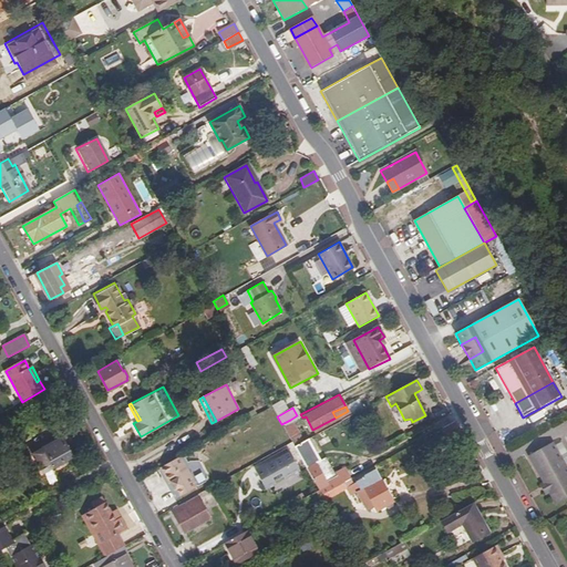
[(425,415),(412,422),(414,425),(428,419),(425,415)]
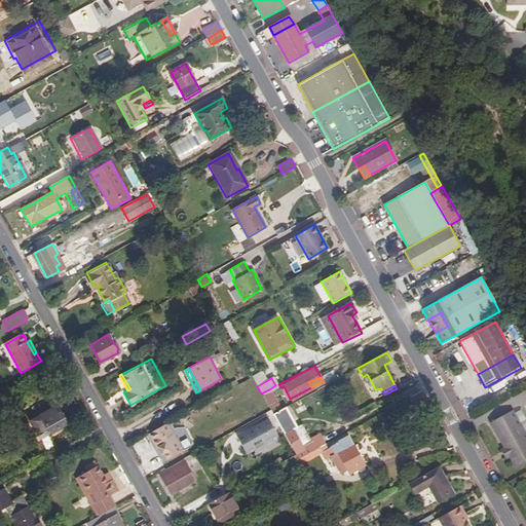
[(261,393),(269,409),(270,410),(278,405),(269,389),(261,393)]
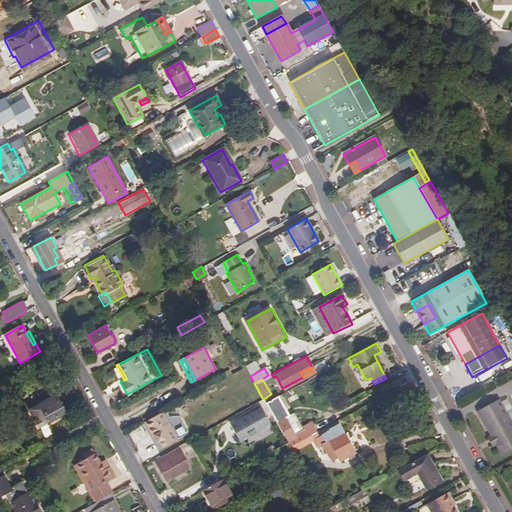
[(403,393),(415,388),(411,381),(400,387),(403,393)]
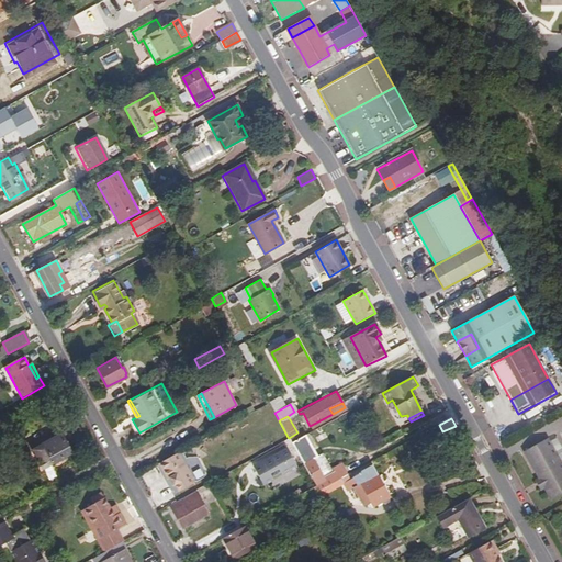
[(65,433),(62,428),(46,437),(48,440),(35,448),(42,460),(40,462),(43,469),(70,453),(62,435),(65,433)]
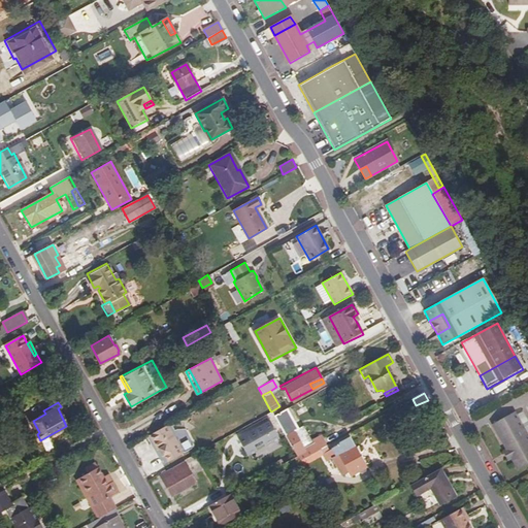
[(299,460),(320,449),(316,441),(307,446),(287,408),(273,417),(296,455),(299,460)]
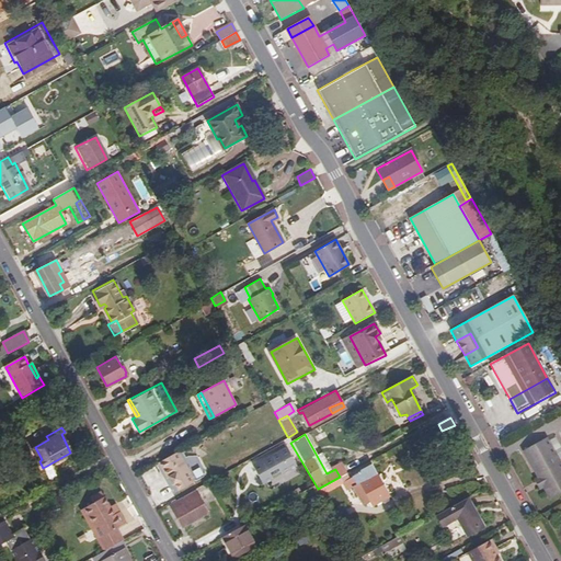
[(523,453),(535,474),(559,460),(547,438),(523,453)]
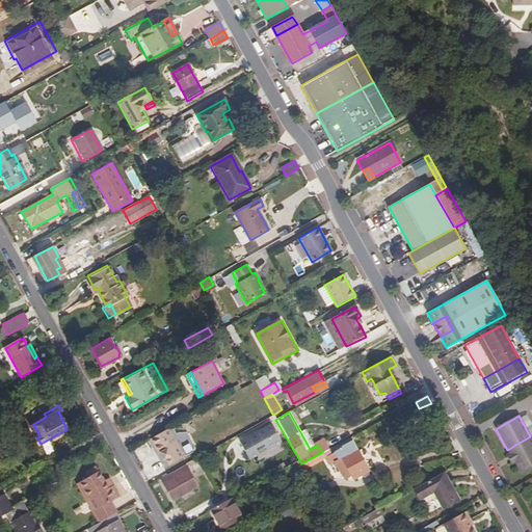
[(281,441),(270,422),(238,441),(249,458),(281,441)]
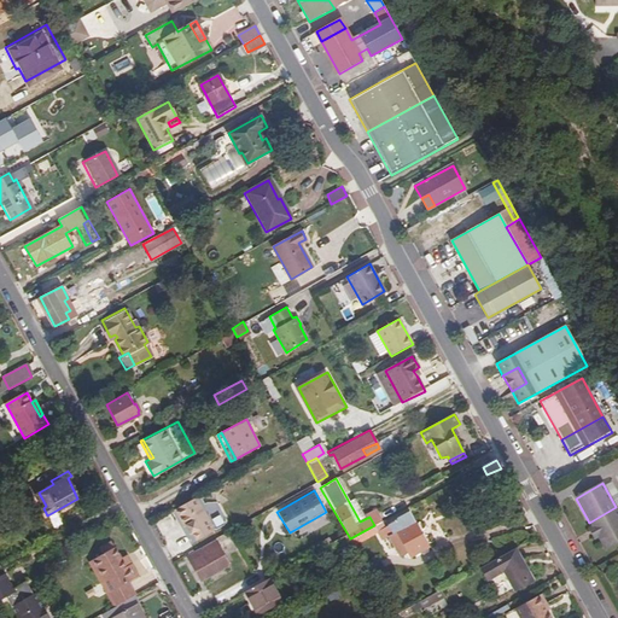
[(196,497),(174,508),(182,526),(185,525),(188,534),(191,532),(194,540),(213,529),(196,497)]
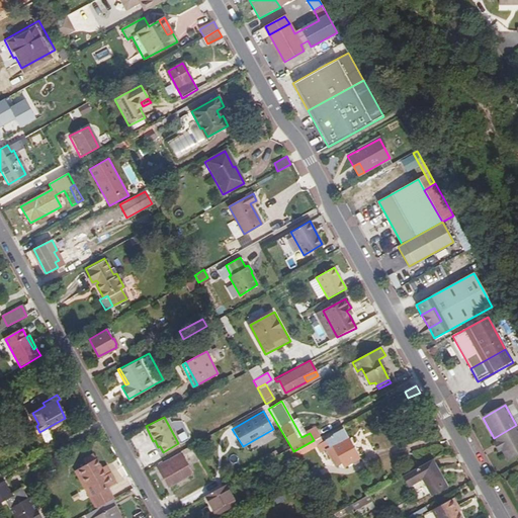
[(202,427),(198,420),(184,428),(188,434),(202,427)]
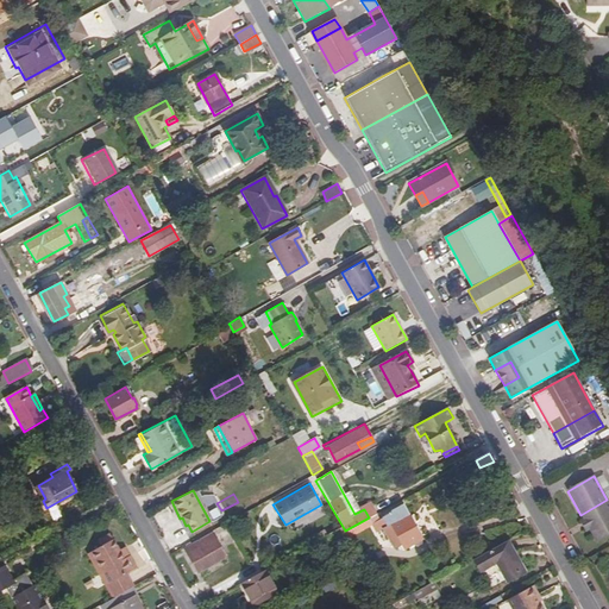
[(608,503),(607,500),(581,515),(583,519),(590,531),(597,544),(608,537),(608,503)]
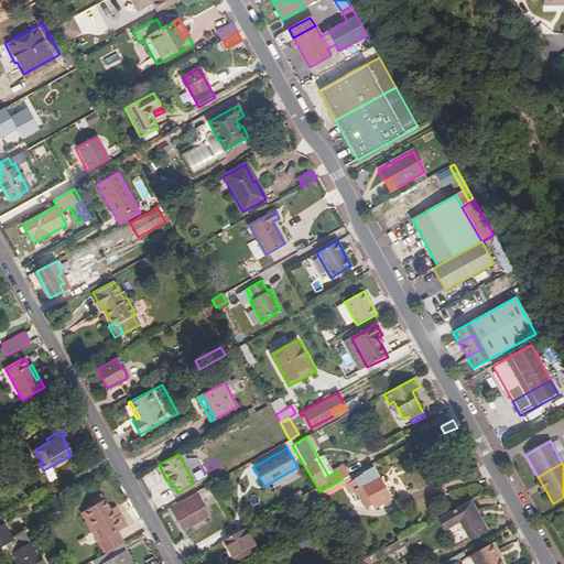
[(354,478),(355,479),(358,486),(355,488),(365,506),(372,502),(375,507),(384,502),(386,505),(391,502),(389,499),(391,498),(372,466),(361,473),(362,474),(354,478)]
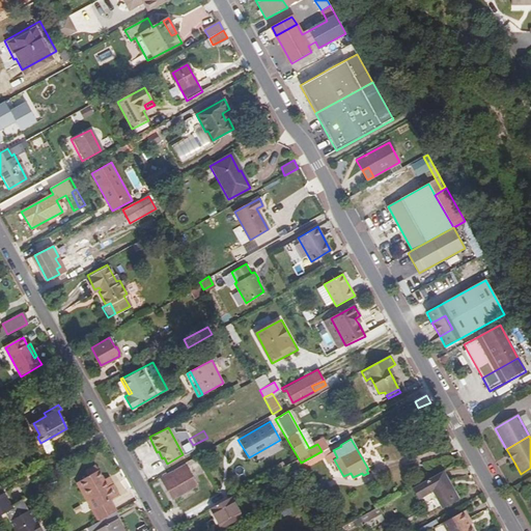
[(330,452),(328,448),(322,451),(325,456),(326,458),(328,457),(327,454),(330,452)]
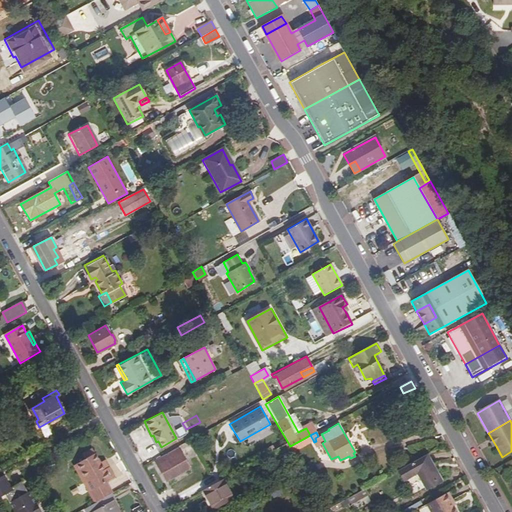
[(302,469),(307,466),(297,448),(313,440),(310,435),(290,446),(291,448),(299,463),(302,469)]
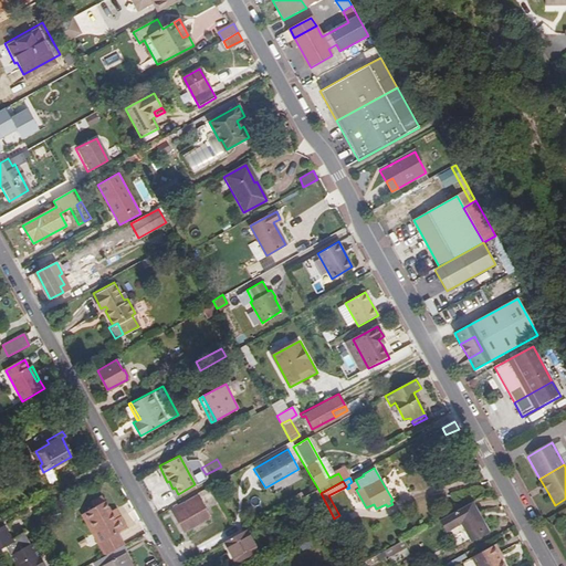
[(356,481),(352,482),(348,484),(349,488),(347,489),(349,493),(356,490),(359,488),(356,481)]
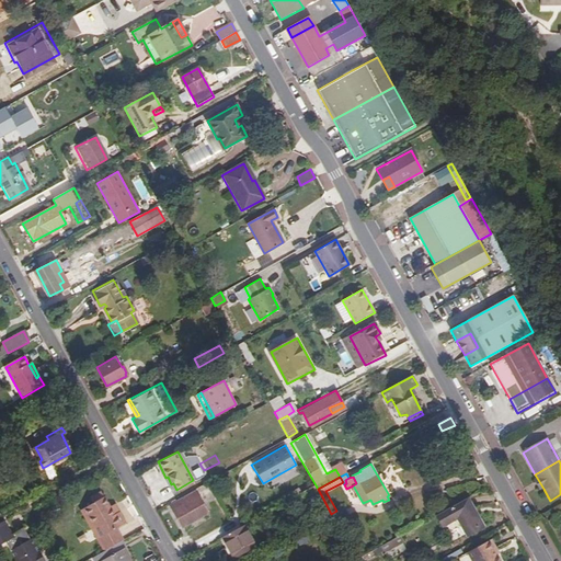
[(544,489),(537,478),(535,480),(534,481),(540,491),(544,489)]
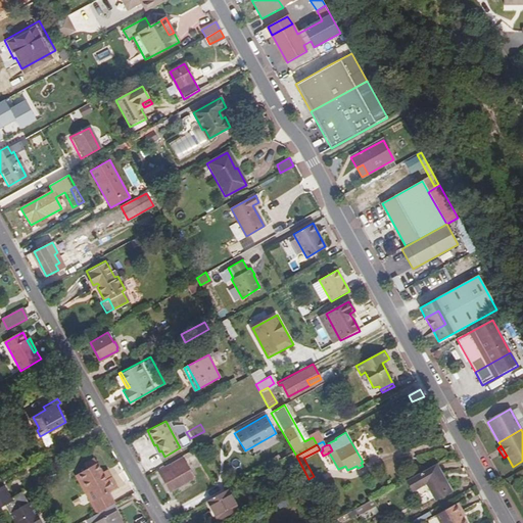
[(283,466),(297,458),(296,456),(293,450),(279,459),(283,466)]
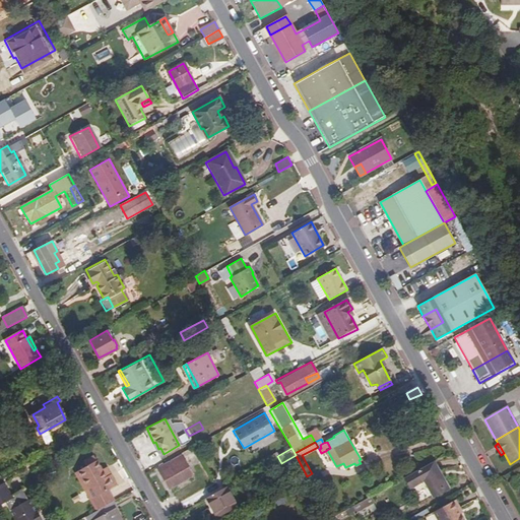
[(191,471),(181,453),(156,467),(167,485),(191,471)]
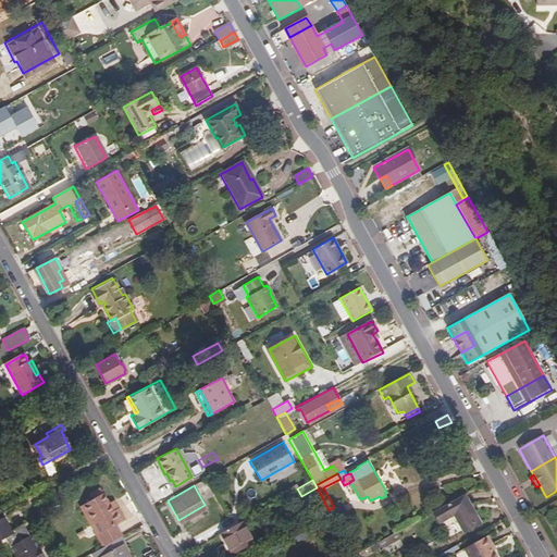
[(98,534),(104,546),(119,537),(122,536),(114,524),(125,519),(120,508),(115,510),(110,503),(104,493),(85,505),(101,532),(98,534)]
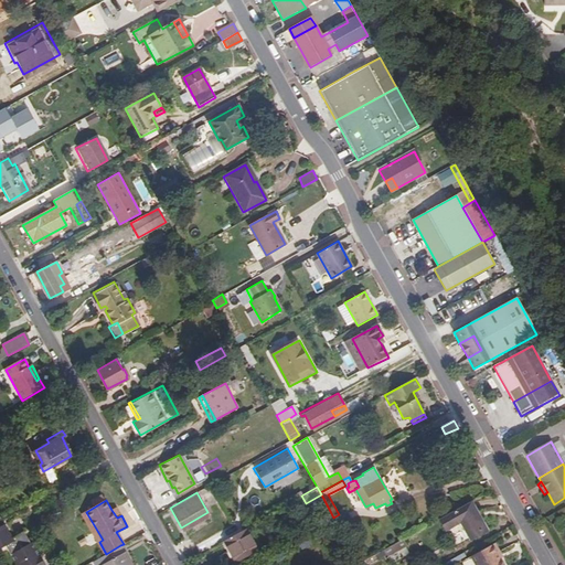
[(488,532),(471,503),(440,521),(447,531),(461,523),(472,541),(488,532)]
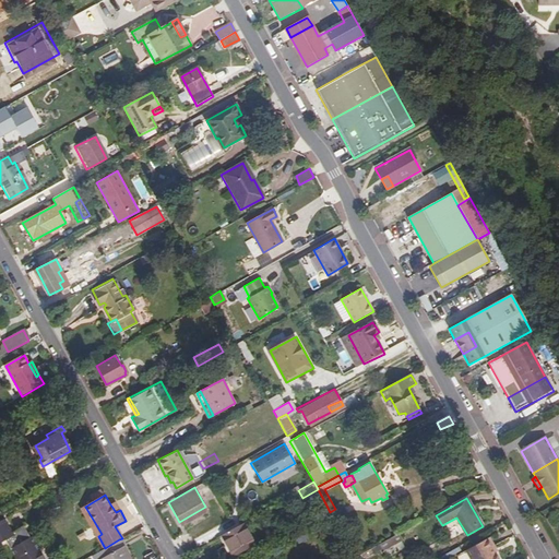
[(116,512),(120,510),(116,502),(110,504),(116,512)]
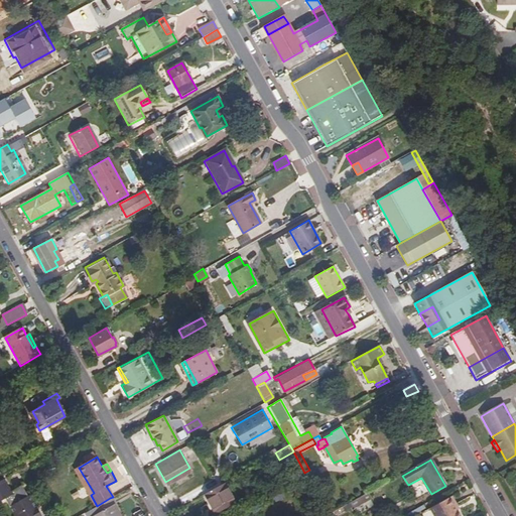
[(304,473),(309,481),(325,472),(320,464),(309,470),(304,473)]
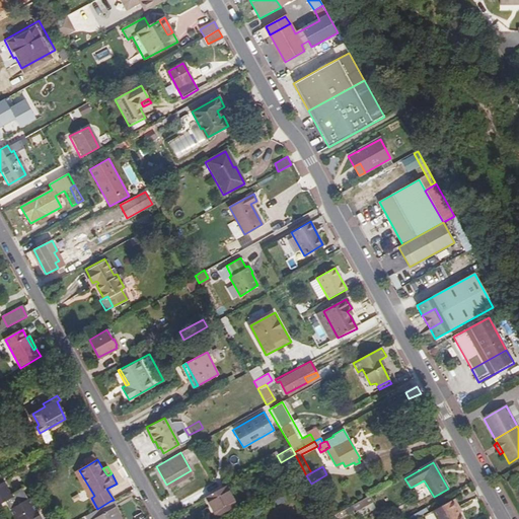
[(293,482),(306,475),(303,469),(290,476),(293,482)]
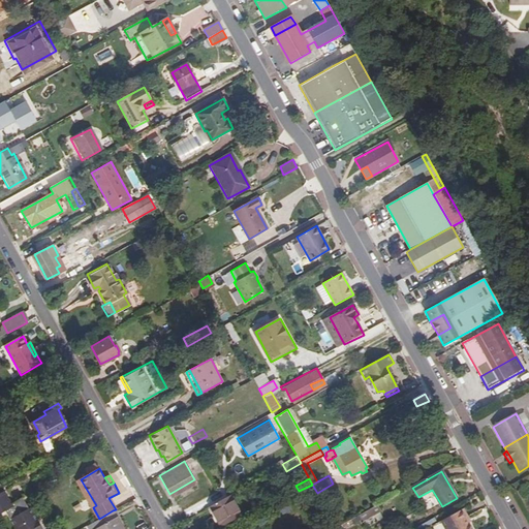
[(78,480),(93,507),(96,505),(81,479),(78,480)]
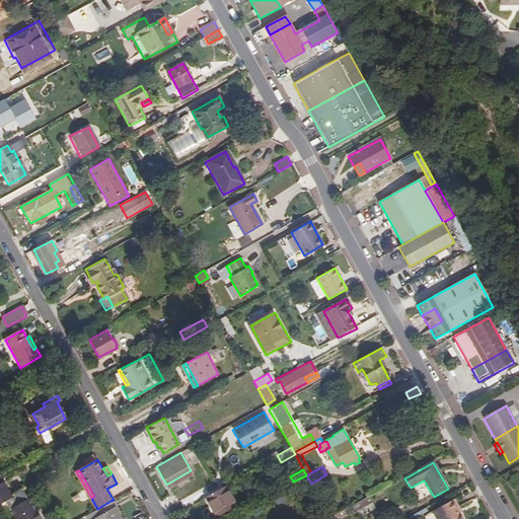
[(40,518),(33,507),(29,499),(27,500),(21,490),(9,497),(2,484),(0,485),(0,504),(4,503),(13,518),(40,518)]
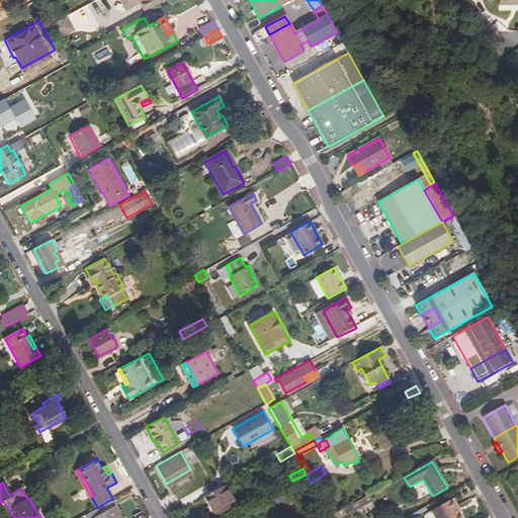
[(222,485),(203,494),(214,514),(233,505),(222,485)]
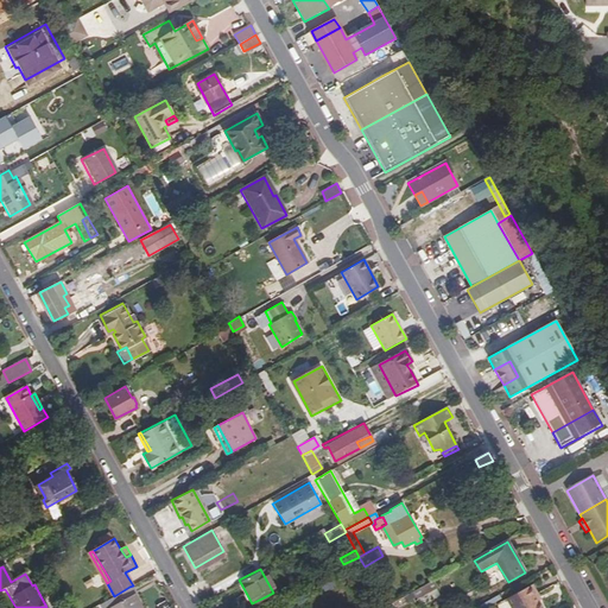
[(114,596),(107,600),(111,607),(108,607),(141,607),(140,605),(137,607),(131,596),(133,594),(130,587),(114,596)]
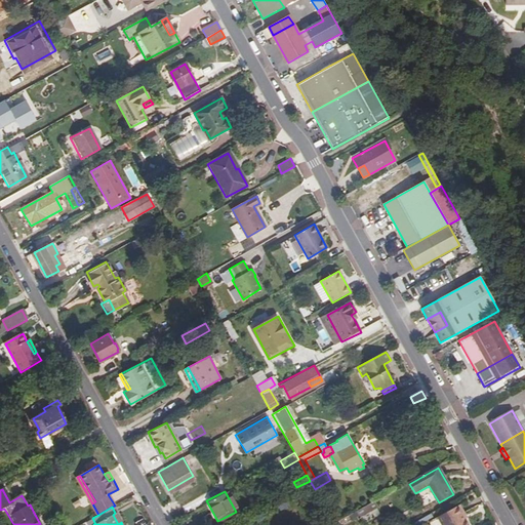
[(465,516),(459,507),(438,520),(440,524),(467,524),(462,517),(465,516)]
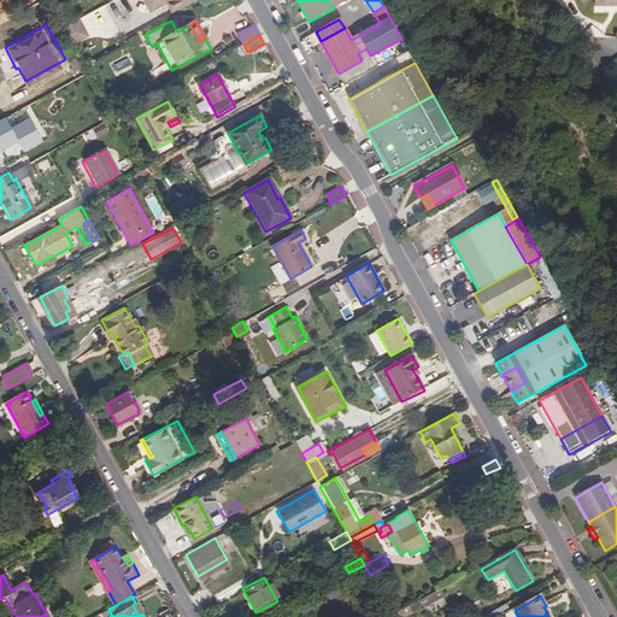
[(139,616),(142,613),(135,603),(133,605),(139,616)]
